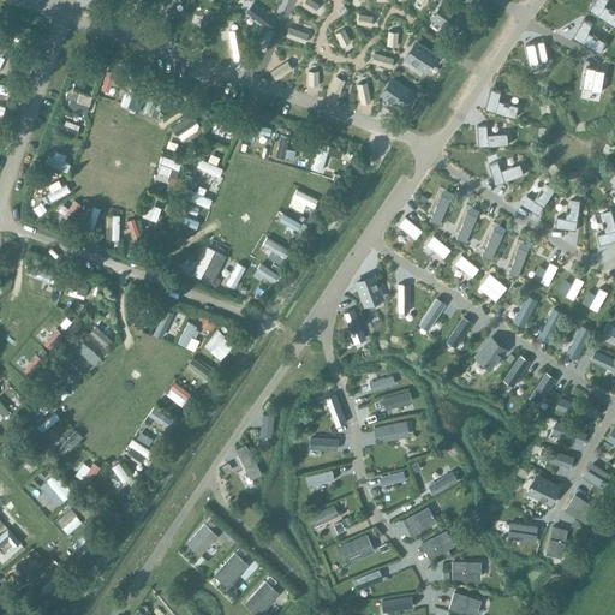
[(136,29),(150,4),(144,0),(141,0),(127,23),(136,29)]
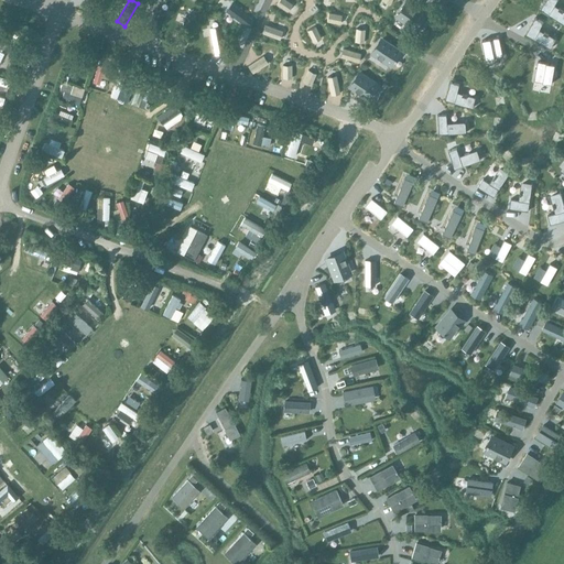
[(280,0),(277,4),(288,12),(292,4),(284,0),(280,0)]
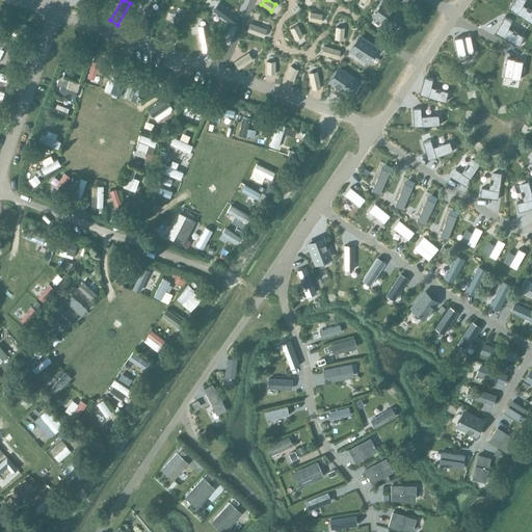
[(515,0),(510,8),(531,22),(531,10),(523,5),(526,0),(515,0)]
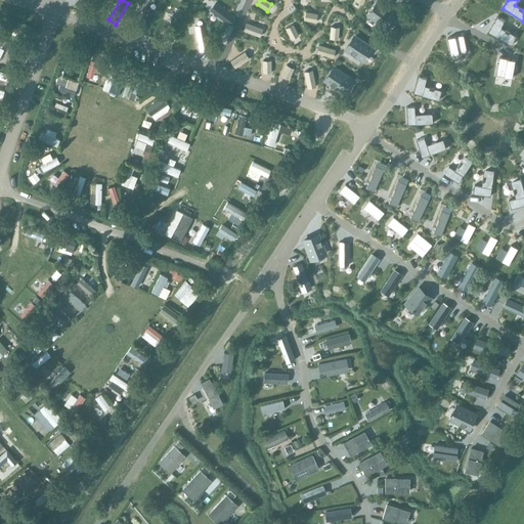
[(234,18),(215,3),(210,10),(229,26),(234,18)]
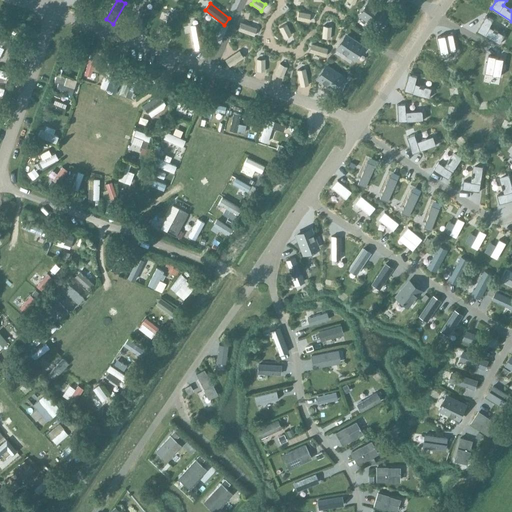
[(368,3),(360,15),(377,26),(380,20),(381,21),(382,19),(382,18),(384,14),(376,9),(377,8),(373,5),(372,6),(368,3)]
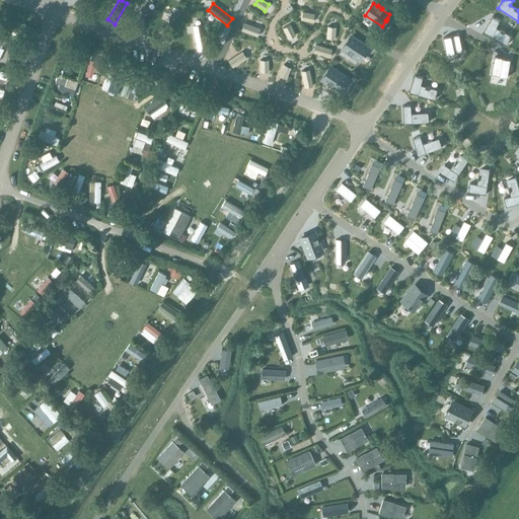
[(143,33),(151,10),(143,7),(135,30),(143,33)]
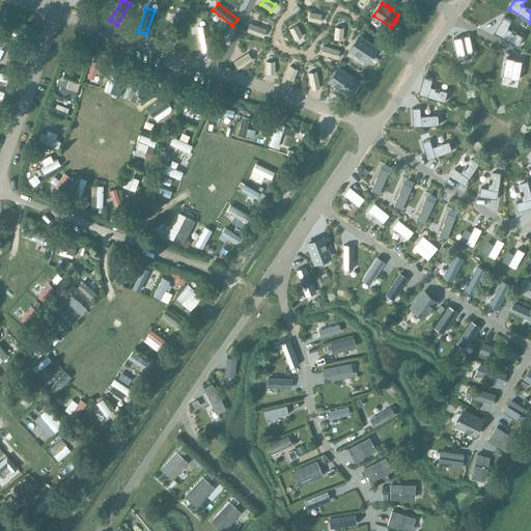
[(262,25),(267,16),(257,11),(253,21),(262,25)]
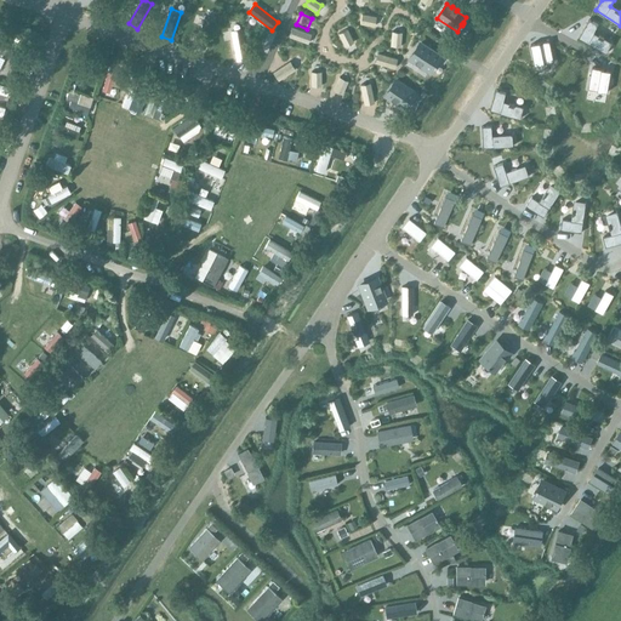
[(360,24),(374,27),(376,17),(363,15),(360,24)]
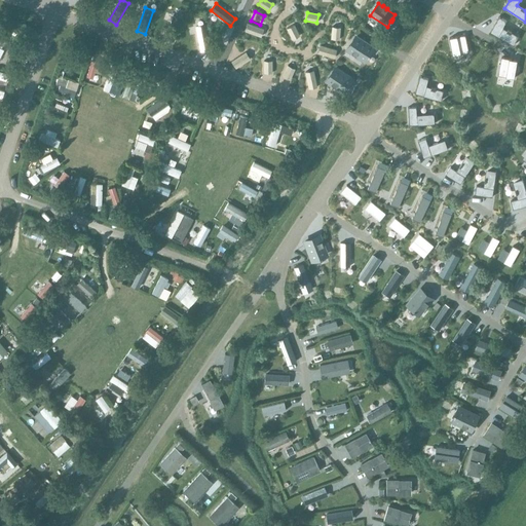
[(174,42),(182,19),(174,15),(165,39),(174,42)]
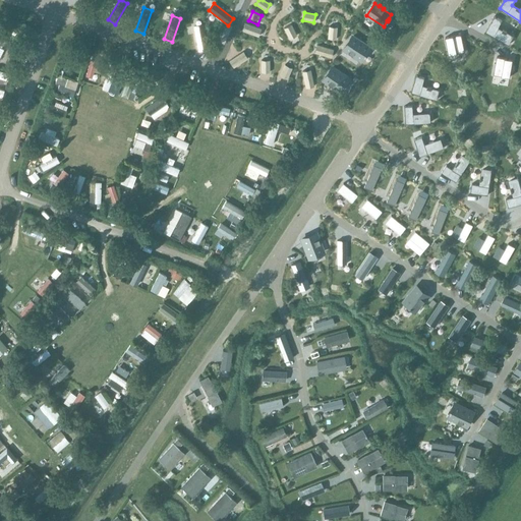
[(495,17),(486,32),(509,45),(514,37),(499,27),(502,21),(495,17)]
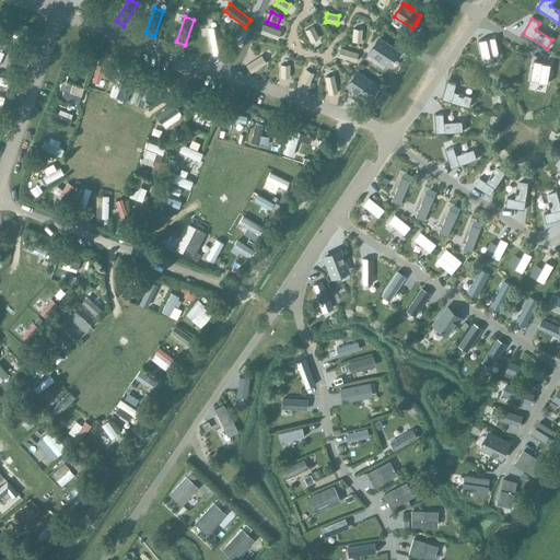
[(260,33),(278,39),(281,32),(264,25),(260,33)]
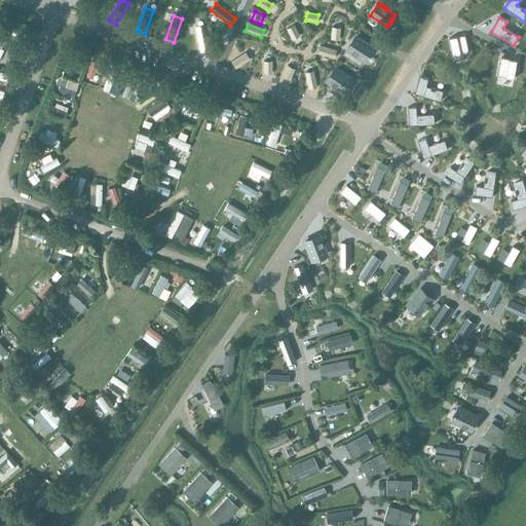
[(210,49),(204,26),(196,27),(200,51),(210,49)]
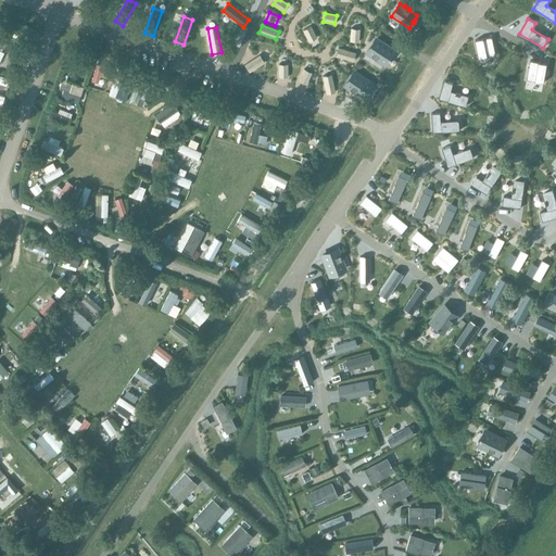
[(303,30),(308,42),(316,38),(311,27),(303,30)]
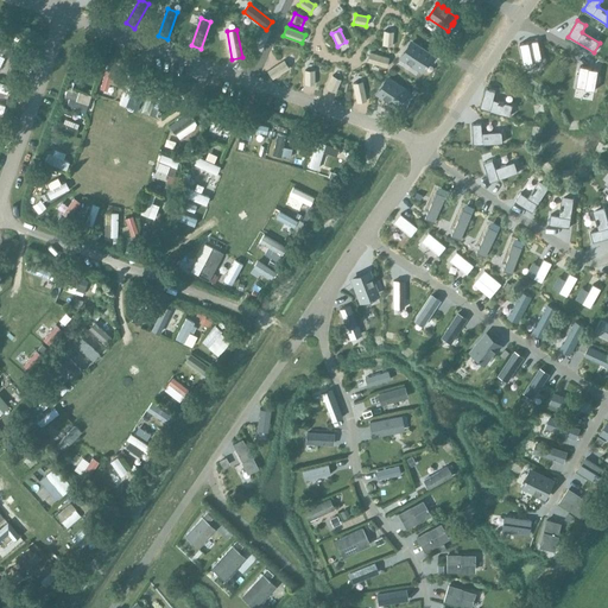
[(384,32),(382,45),(392,46),(393,32),(384,32)]
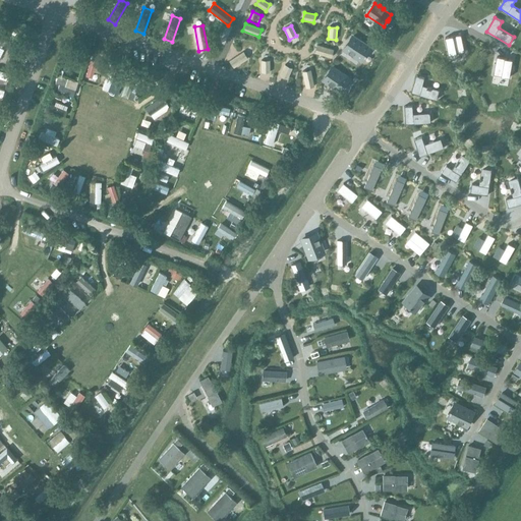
[(248,36),(245,51),(252,52),(255,38),(248,36)]
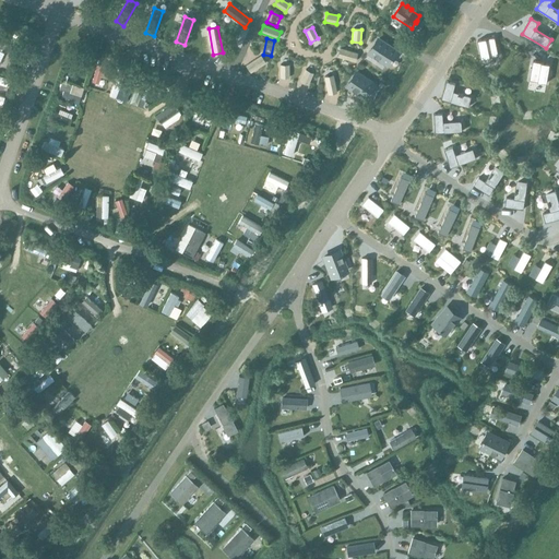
[(405,38),(395,42),(399,50),(408,47),(405,38)]
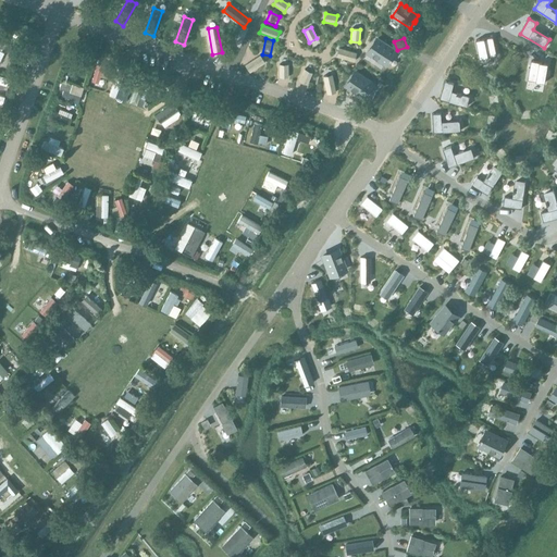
[(376,39),(368,52),(385,63),(394,50),(376,39)]
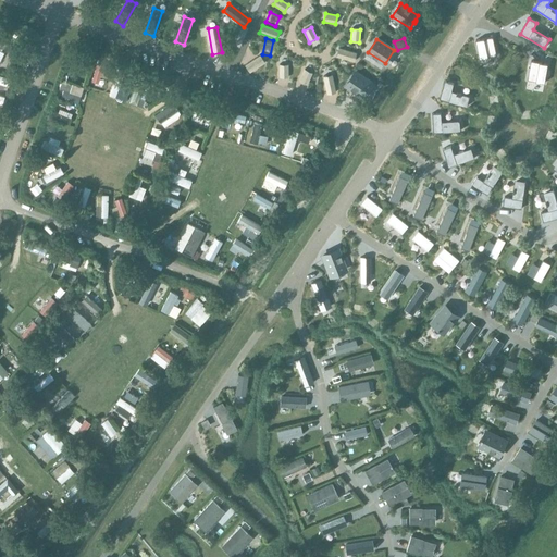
[(490,44),(477,60),(489,70),(502,53),(490,44)]
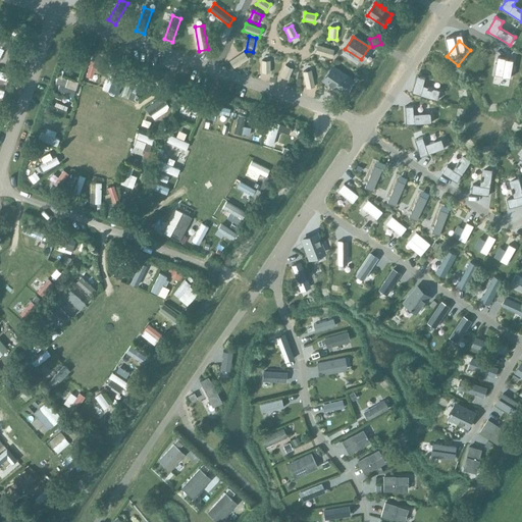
[(315,53),(331,58),(333,50),(318,45),(315,53)]
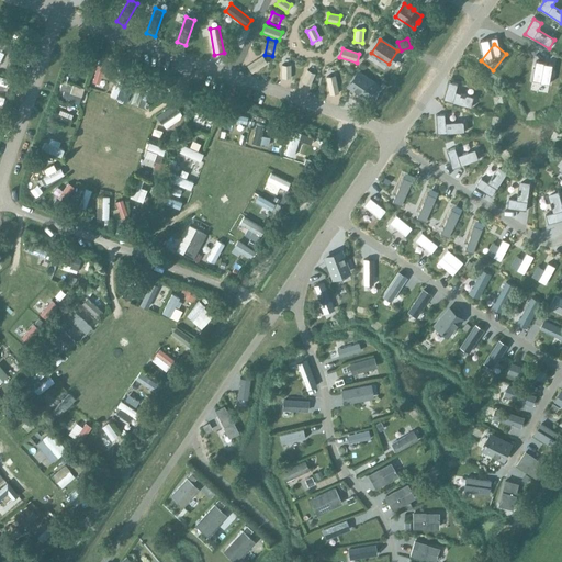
[(308,67),(314,56),(302,52),(298,63),(308,67)]
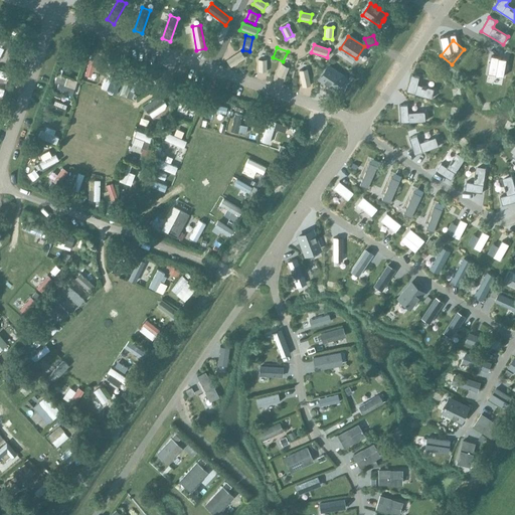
[(240,51),(226,60),(231,67),(244,58),(240,51)]
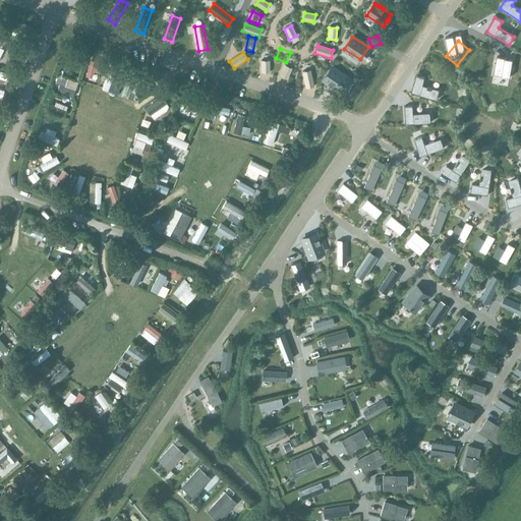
[(68,71),(73,58),(66,55),(61,69),(68,71)]
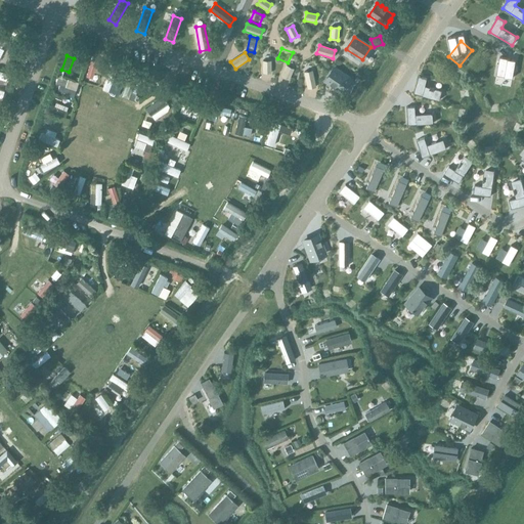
[(98,83),(101,71),(93,68),(96,57),(89,55),(82,78),(98,83)]
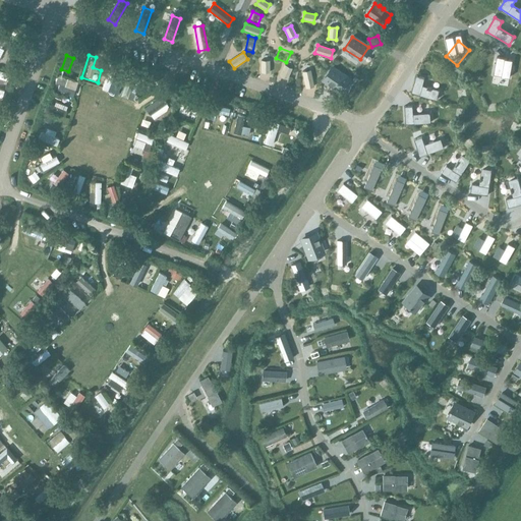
[(498,58),(495,74),(509,77),(512,60),(498,58)]
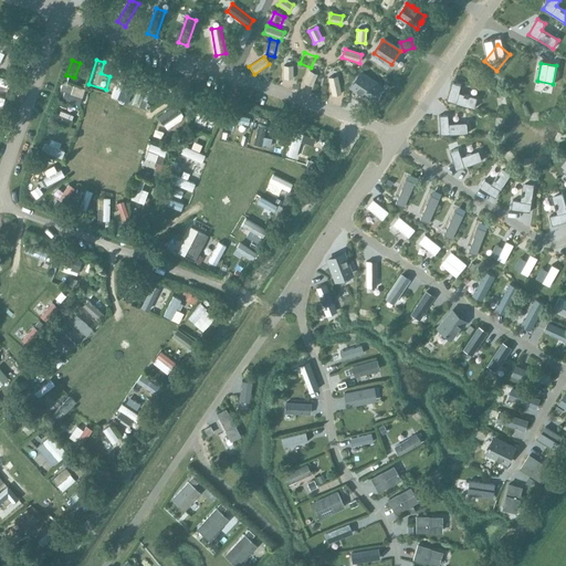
[(284,66),(284,79),(293,79),(293,66),(284,66)]
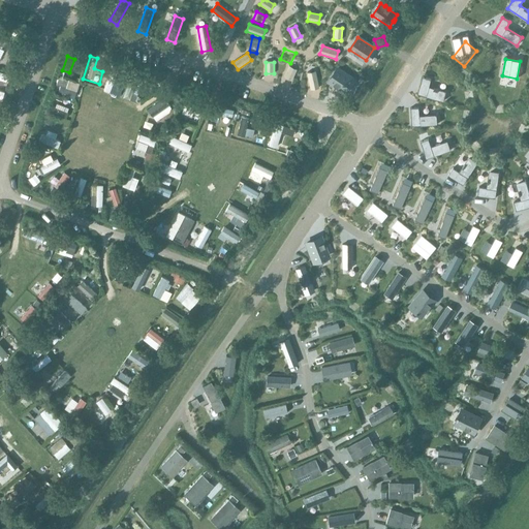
[(289,66),(284,78),(291,81),(297,69),(289,66)]
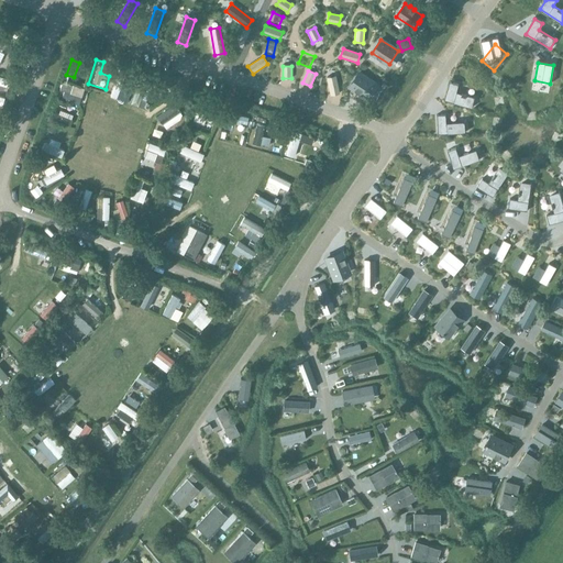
[(519,87),(529,87),(528,73),(518,73),(519,87)]
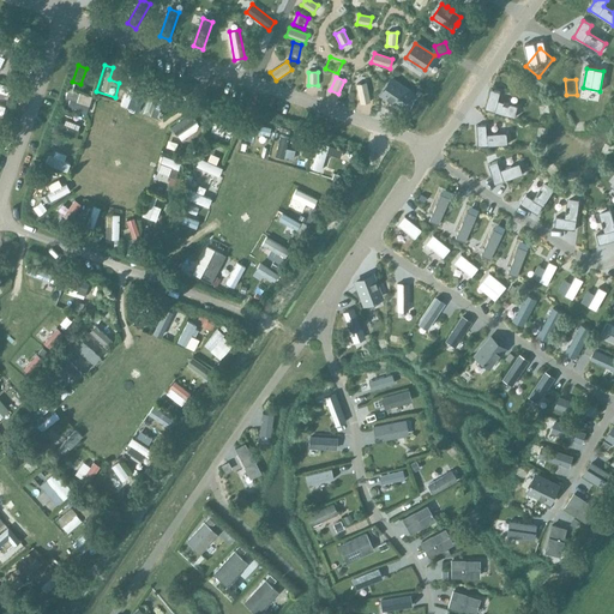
[(131,106),(136,95),(128,92),(132,84),(122,80),(115,100),(131,106)]
